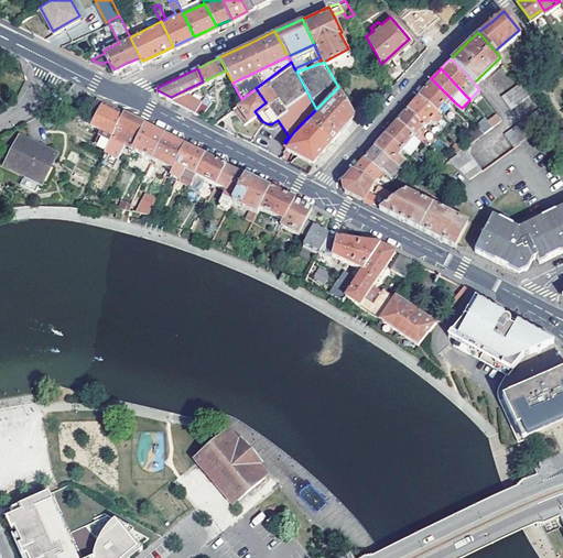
[(430,80),(419,93),(435,107),(447,95),(431,78),(430,80)]
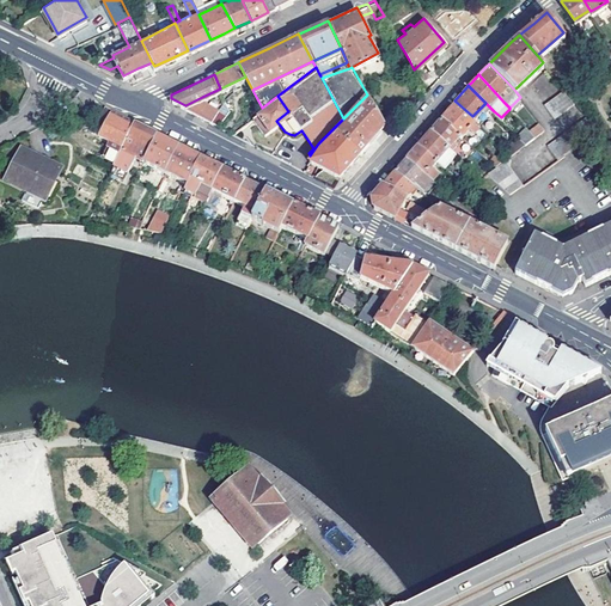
[(554,114),(575,99),(570,93),(563,86),(543,102),(554,114)]
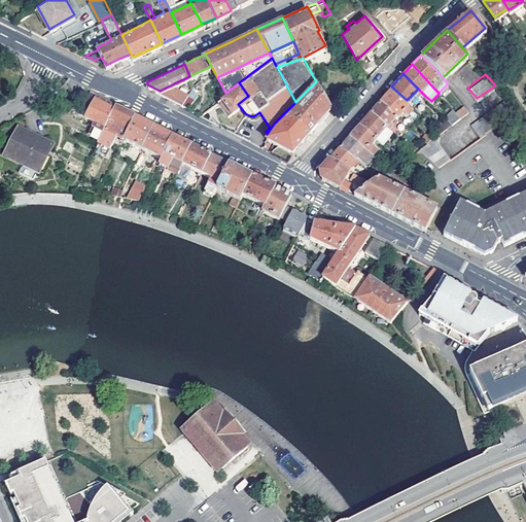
[(295,102),(287,110),(310,129),(313,126),(331,106),(316,81),(295,102)]
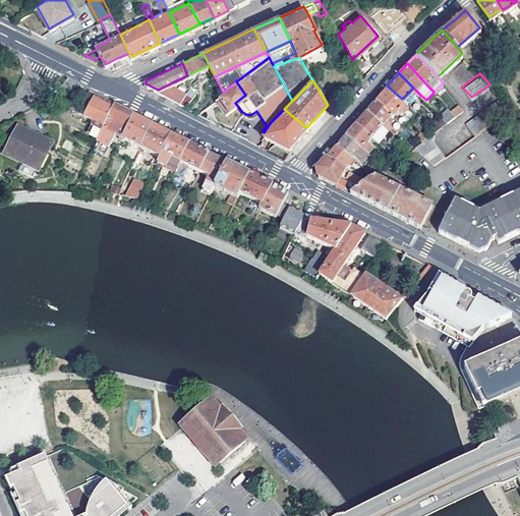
[(223,112),(235,103),(245,95),(236,81),(223,92),(213,99),(223,112)]
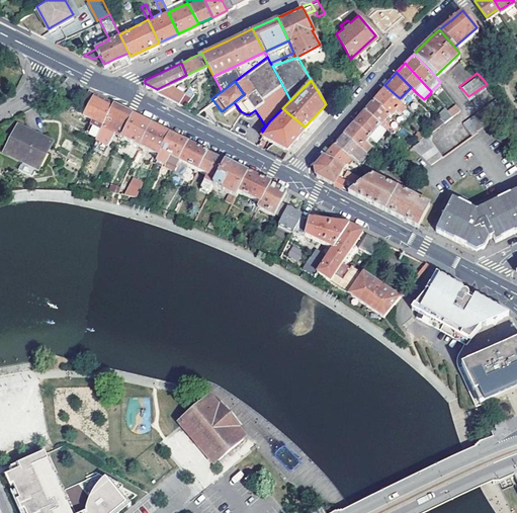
[(171,82),(157,89),(169,95),(184,104),(193,91),(191,86),(184,90),(171,82)]
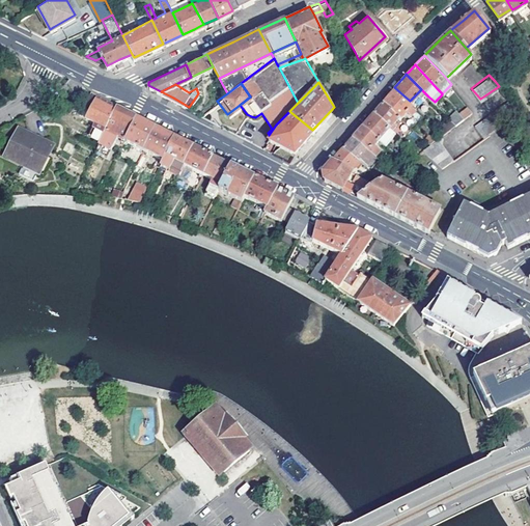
[(383,100),(397,113),(399,115),(407,107),(410,111),(415,106),(410,101),(394,87),(392,89),(383,100)]
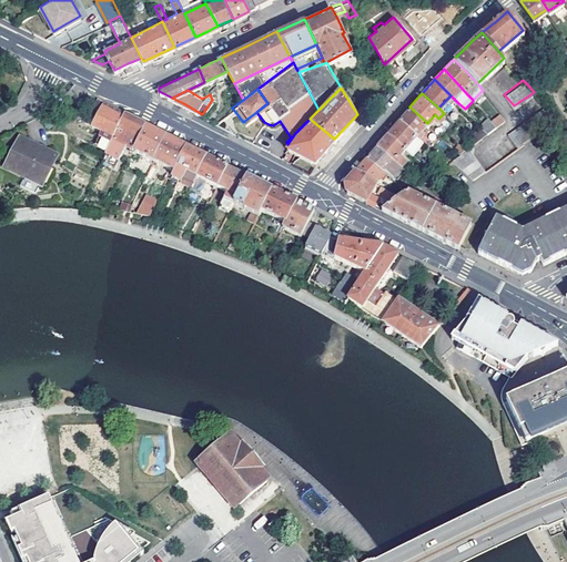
[(105,146),(124,110),(101,99),(98,98),(91,110),(97,113),(92,122),(102,128),(95,141),(105,146)]
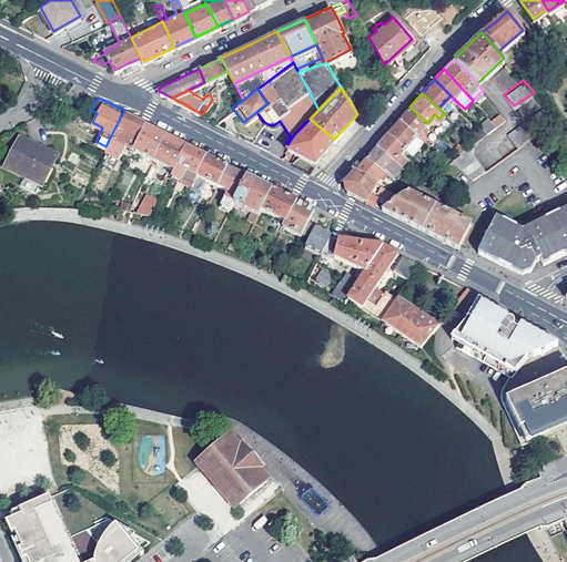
[(555,116),(544,104),(506,132),(515,145),(533,133),(536,130),(555,116)]
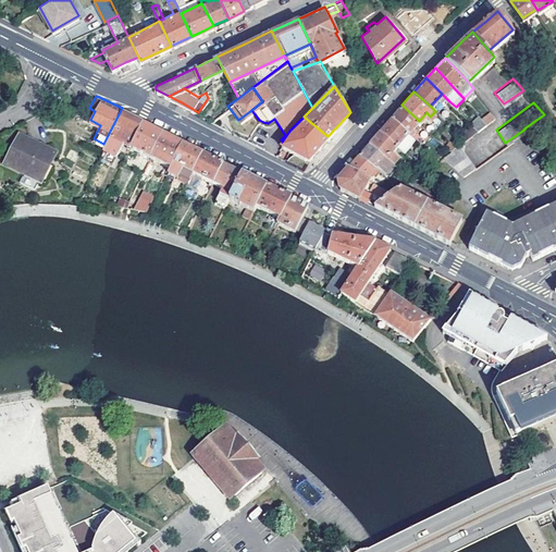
[(394,114),(392,117),(407,131),(409,132),(414,127),(411,125),(417,119),(402,105),(394,114)]
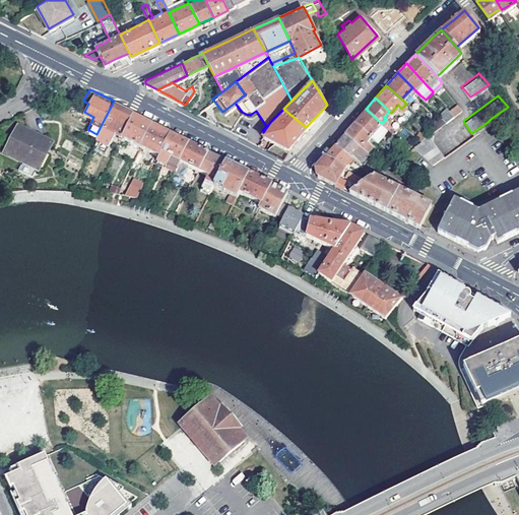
[(96,134),(95,136),(108,142),(115,130),(122,133),(132,111),(123,106),(114,101),(96,134)]
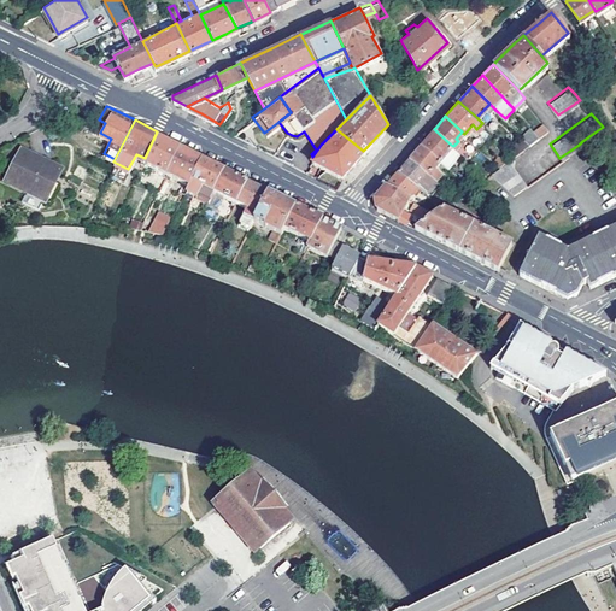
[(549,128),(543,121),(533,128),(539,135),(549,128)]
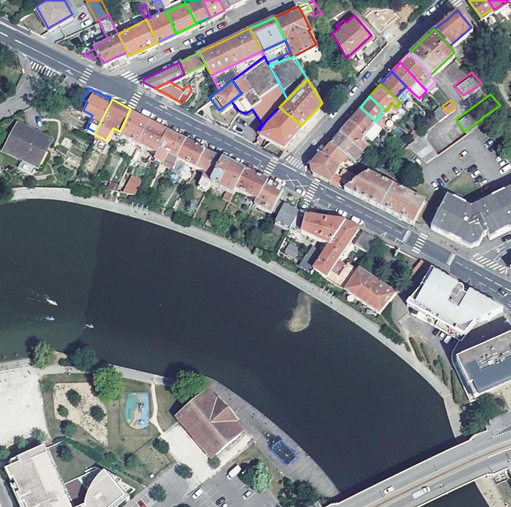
[(438,118),(447,112),(442,106),(439,104),(431,111),(434,114),(438,118)]
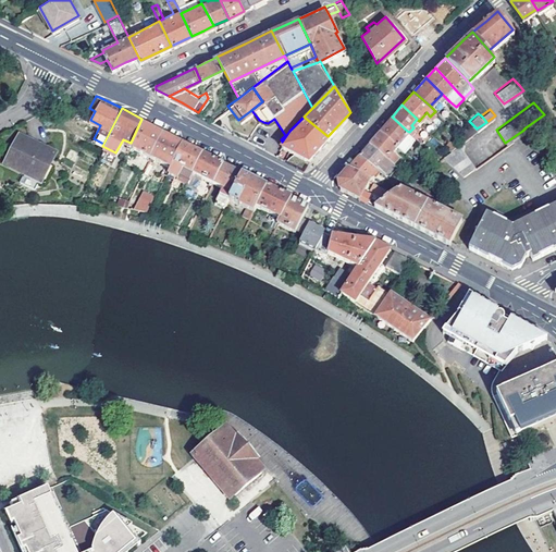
[(328,136),(304,117),(289,131),(282,142),(281,145),(304,157),(311,154),(328,136)]
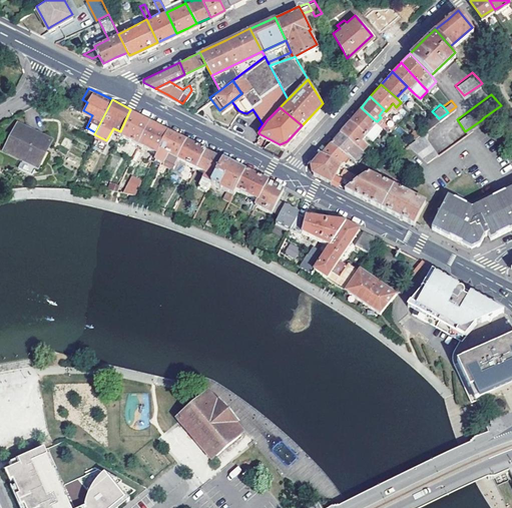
[(351,119),(365,132),(375,120),(361,107),(353,116),(351,119)]
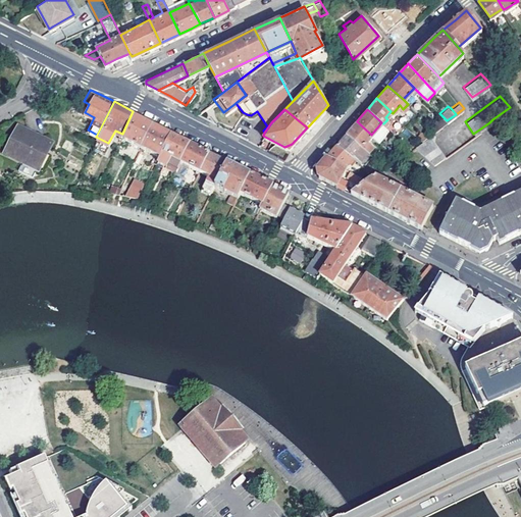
[(142,144),(153,120),(149,118),(133,111),(122,134),(142,144)]
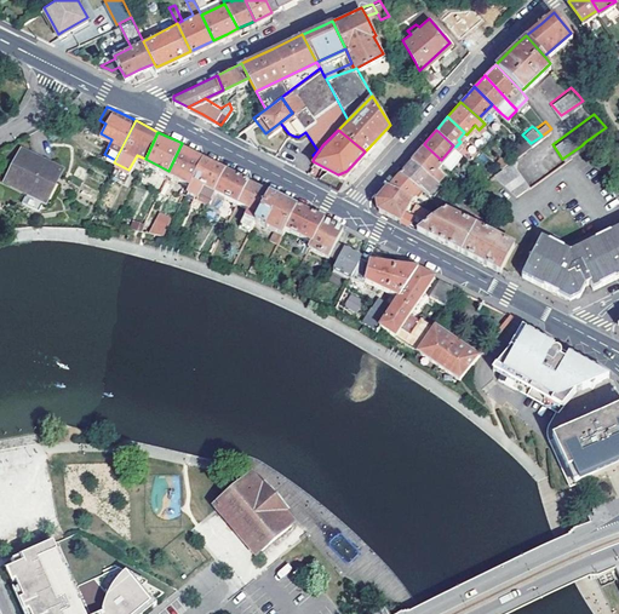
[(517,153),(531,143),(526,138),(522,141),(521,139),(510,147),(517,153)]
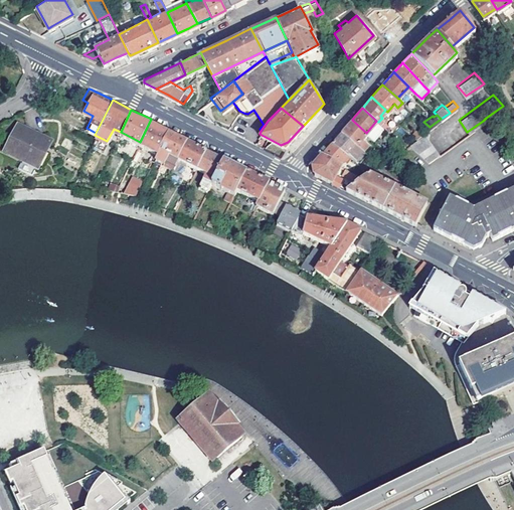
[(154,159),(155,156),(168,128),(164,126),(151,119),(140,142),(152,148),(148,156),(154,159)]
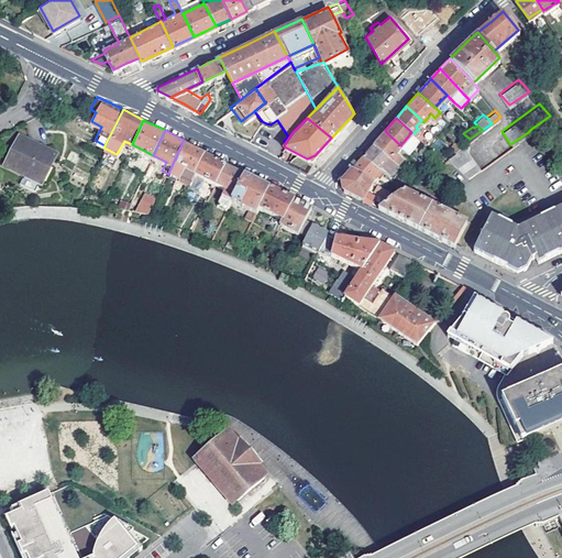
[(376,140),(374,143),(397,164),(399,166),(404,161),(397,154),(404,148),(400,145),(385,131),(376,140)]
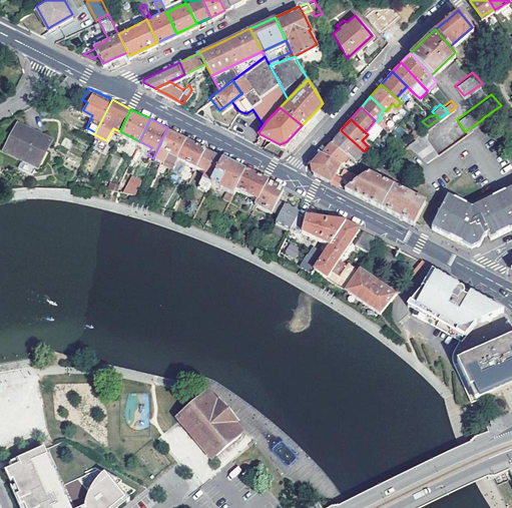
[(49,138),(17,122),(4,147),(37,164),(49,138)]
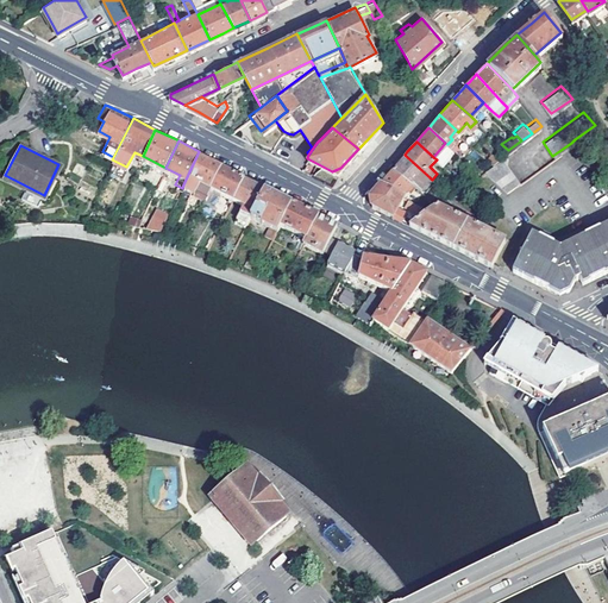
[(195,192),(205,196),(208,190),(211,184),(220,163),(214,159),(199,151),(183,184),(190,188),(195,192)]
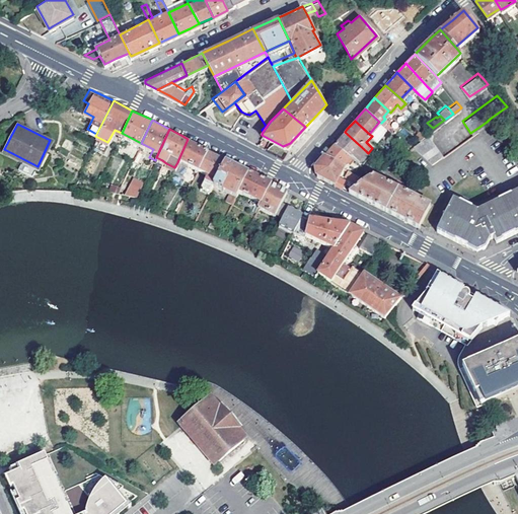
[(414,134),(419,138),(425,134),(419,129),(414,134)]
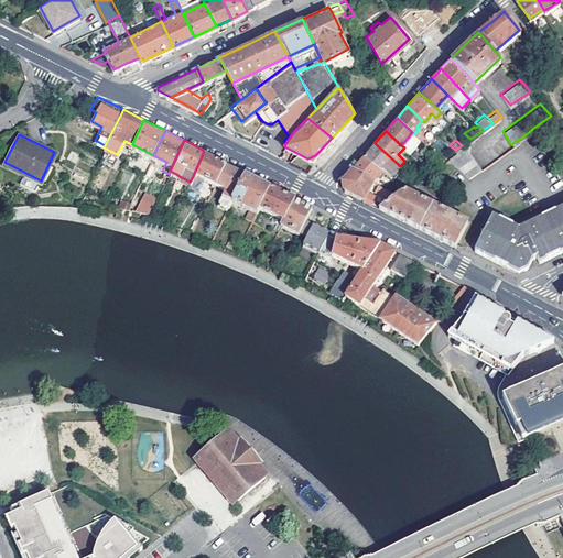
[(364,155),(381,168),(390,175),(398,164),(375,143),(372,145),(364,155)]
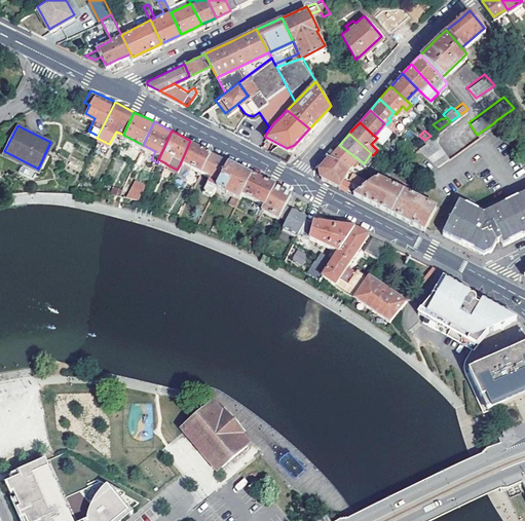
[(448,155),(433,134),(430,136),(424,140),(417,145),(427,154),(437,163),(448,155)]
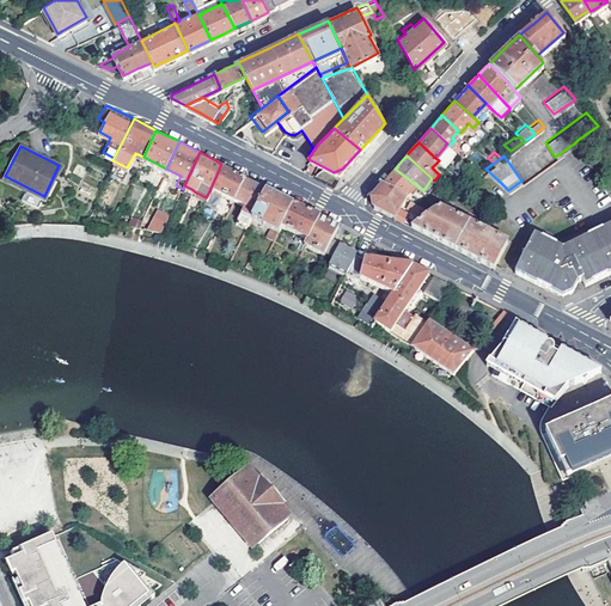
[(221,164),(212,185),(233,196),(244,175),(239,173),(221,164)]
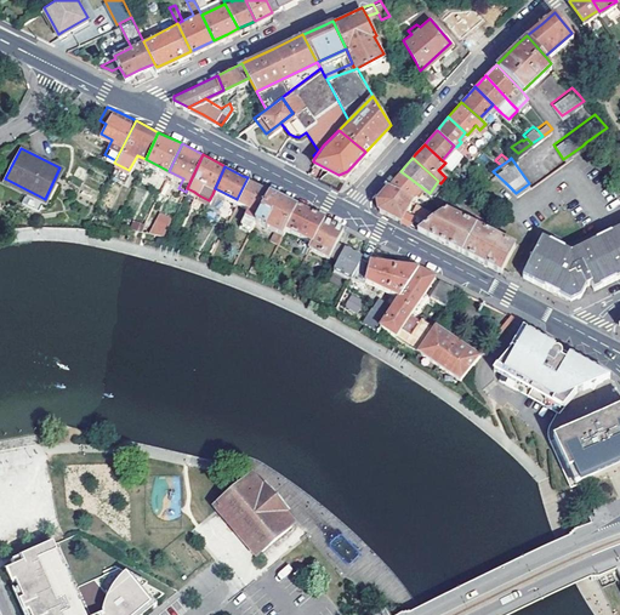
[(398,174),(388,184),(411,197),(420,186),(400,171),(398,174)]
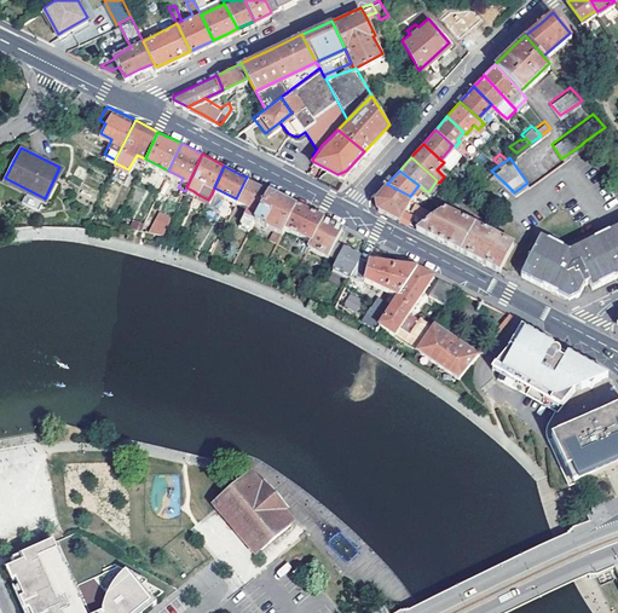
[(254,217),(267,188),(261,185),(247,177),(236,198),(249,204),(246,212),(254,217)]
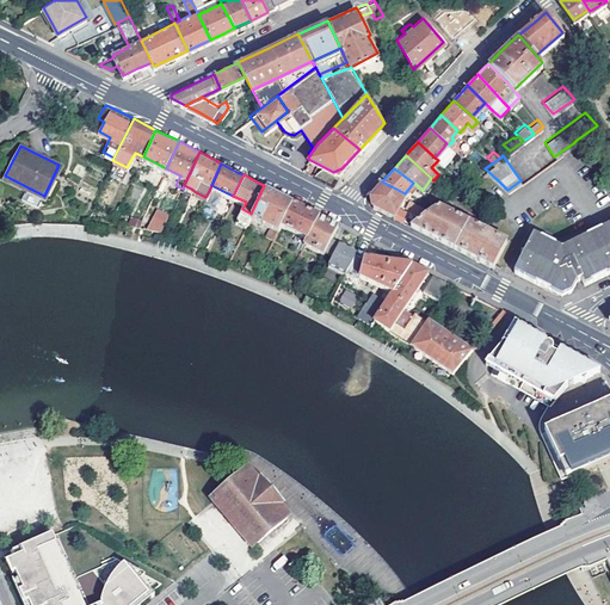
[(161,178),(147,208),(151,210),(162,187),(164,187),(167,181),(161,178)]
